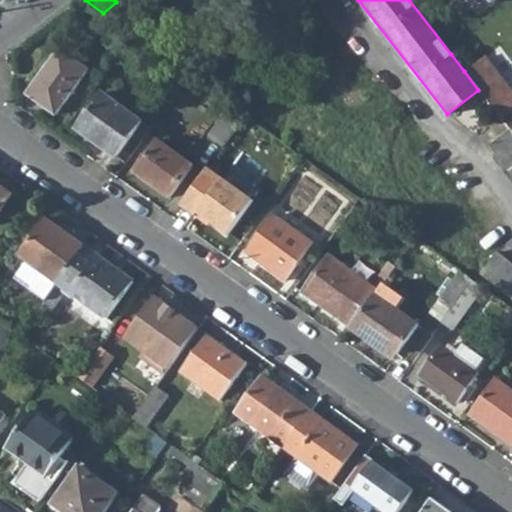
[(27,92),(55,113),(88,69),(60,49),(27,92)]
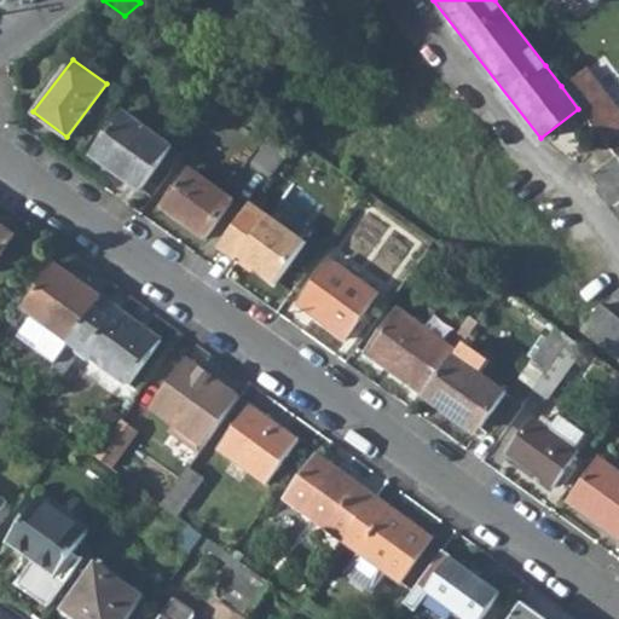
[(618,111),(584,69),(561,86),(578,109),(615,156),(618,154),(618,142),(612,134),(618,128),(618,111)]
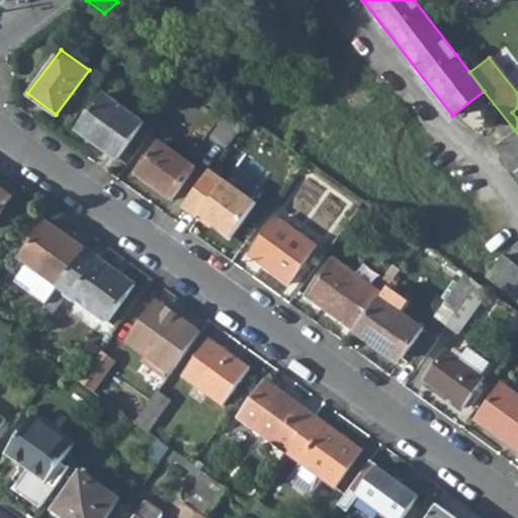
[(76,128),(116,159),(145,120),(104,91),(76,128)]
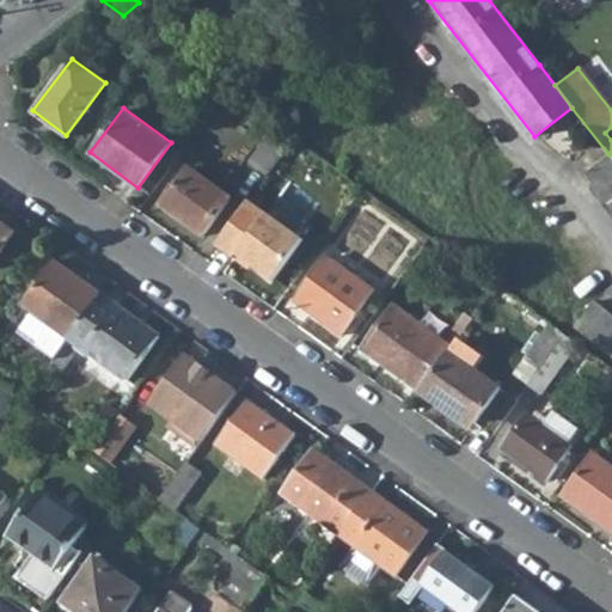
[(250,161),(267,173),(292,139),(275,128),(250,161)]
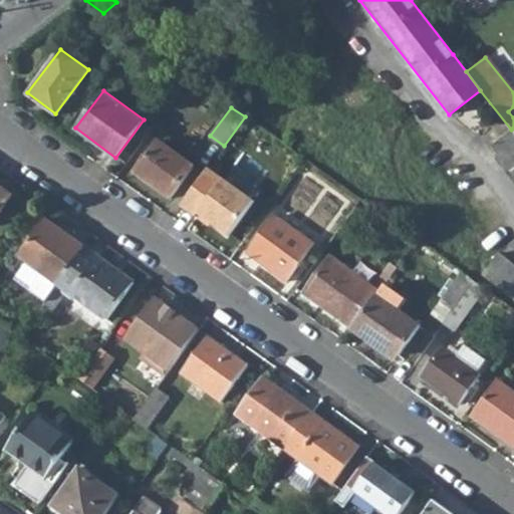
[(490,146),(513,176),(513,134),(511,130),(490,146)]
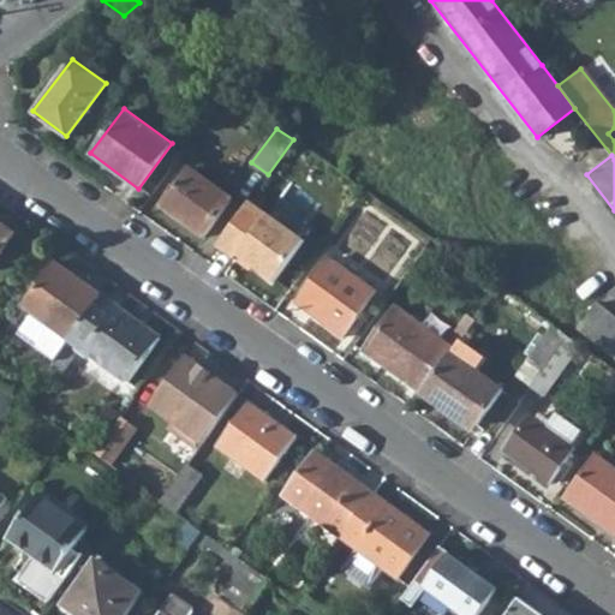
[(162,206),(204,236),(231,197),(191,167),(162,206)]
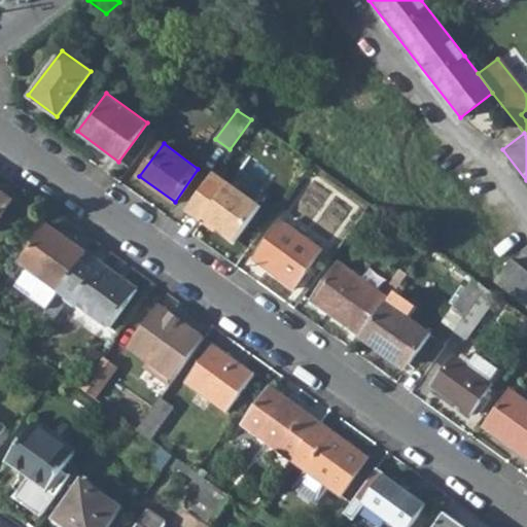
[(208,180),(186,211),(202,221),(204,218),(216,227),(235,240),(260,204),(229,181),(222,190),(208,180)]
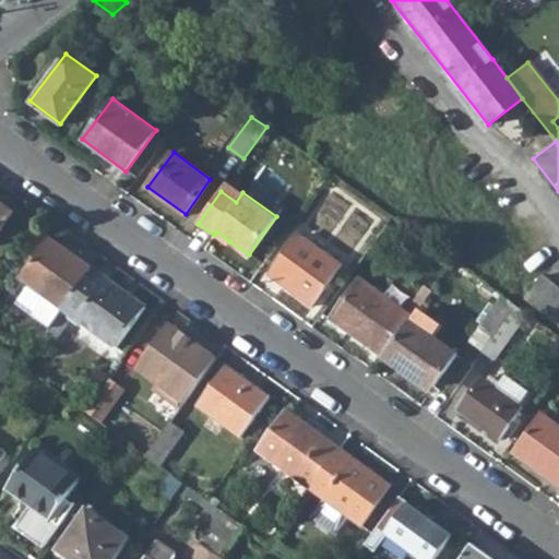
[(0,228),(13,210),(0,200),(0,228)]
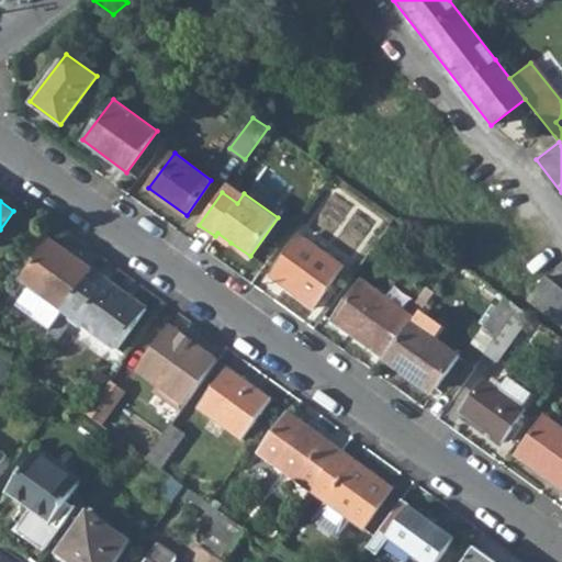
[(266,274),(308,304),(338,261),(296,232),(266,274)]
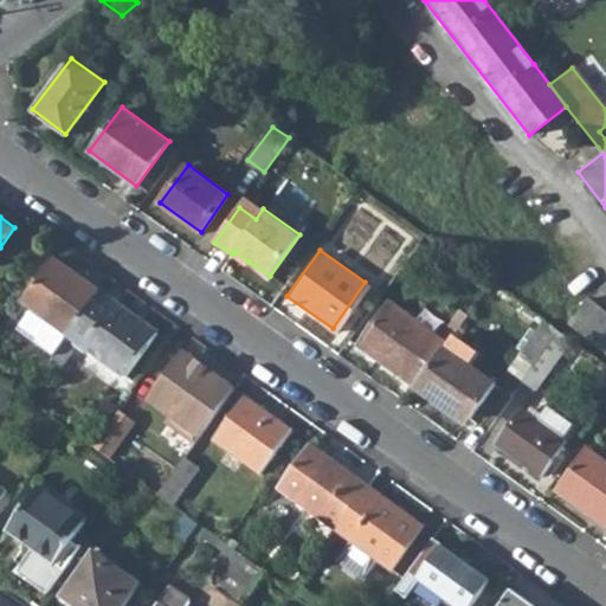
[(249,262),(234,251),(232,255),(246,265),(249,262)]
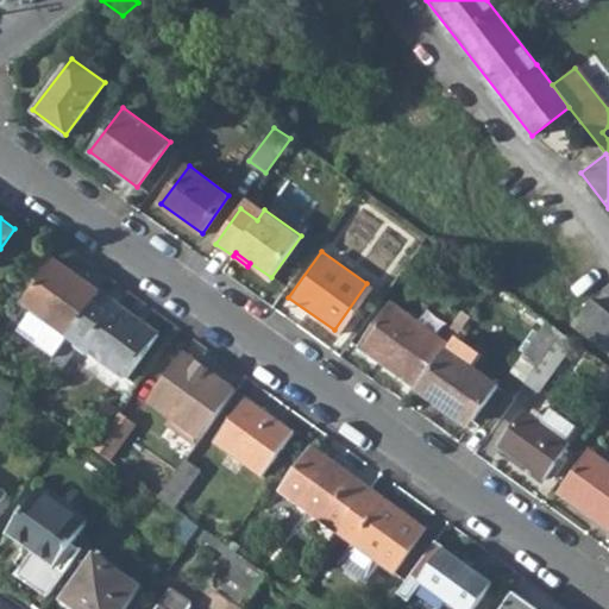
[(24,302),(70,336),(101,292),(56,259),(24,302)]
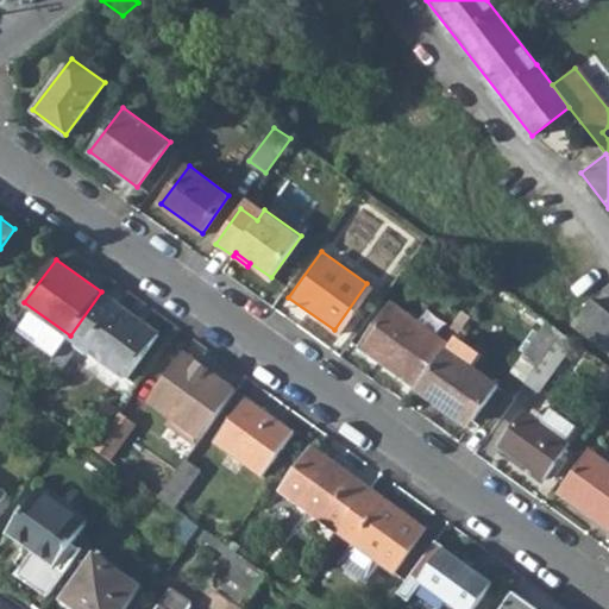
[(88,349),(127,378),(159,333),(101,292),(70,336),(50,363),(61,370),(76,347),(85,355),(88,349)]
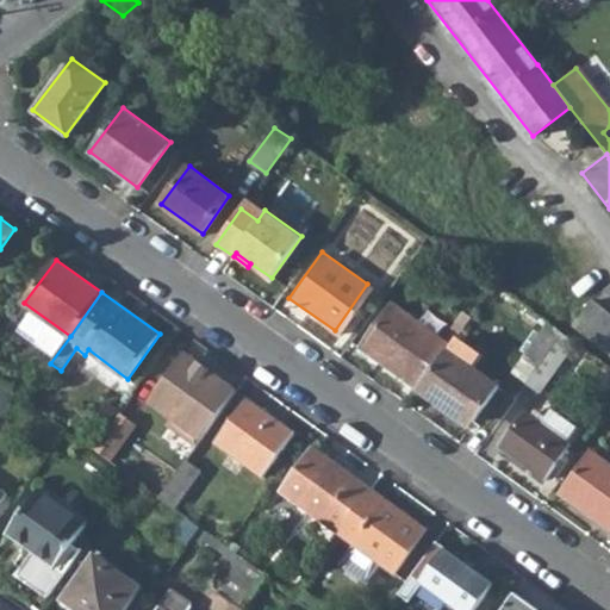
[(576,321),(609,347),(609,313),(592,300),(576,321)]
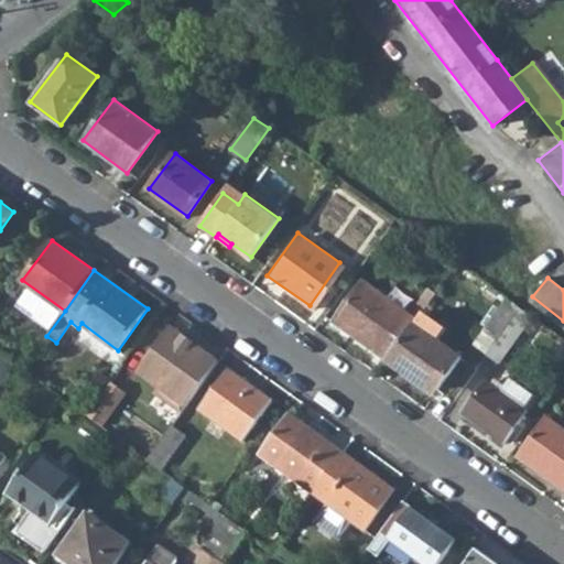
[(332,323),(387,360),(413,323),(416,318),(362,280),(332,323)]
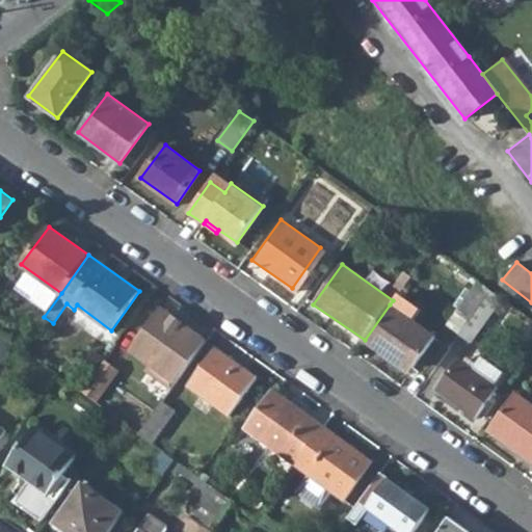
[(457,309),(469,317),(488,288),(477,281),(457,309)]
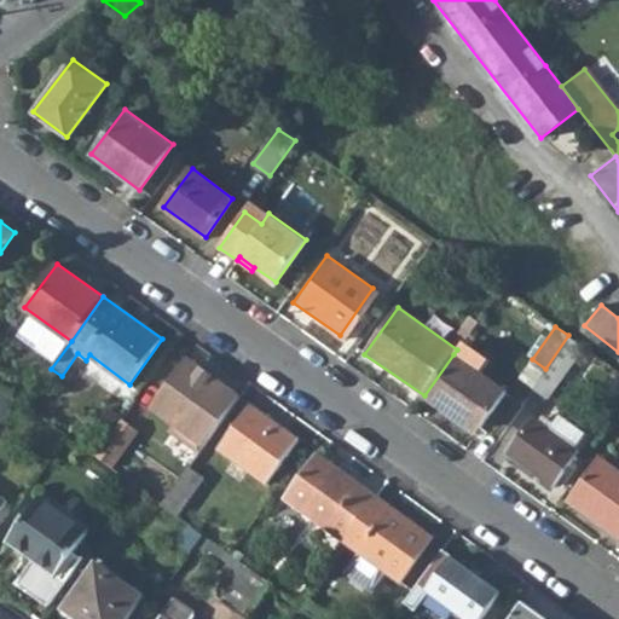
[(532,388),(545,398),(583,346),(568,335),(545,369),(532,388)]
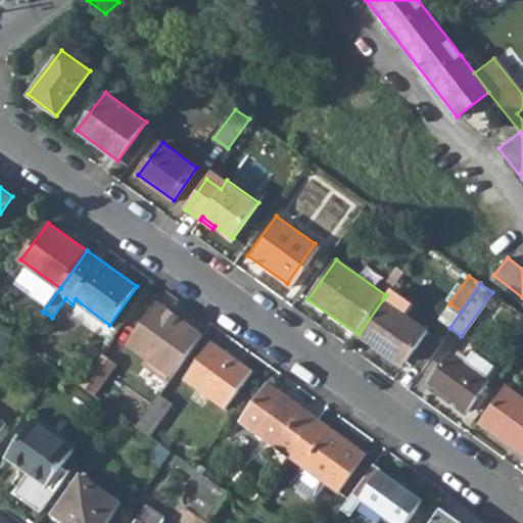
[(427,332),(383,299),(359,334),(401,367),(427,332)]
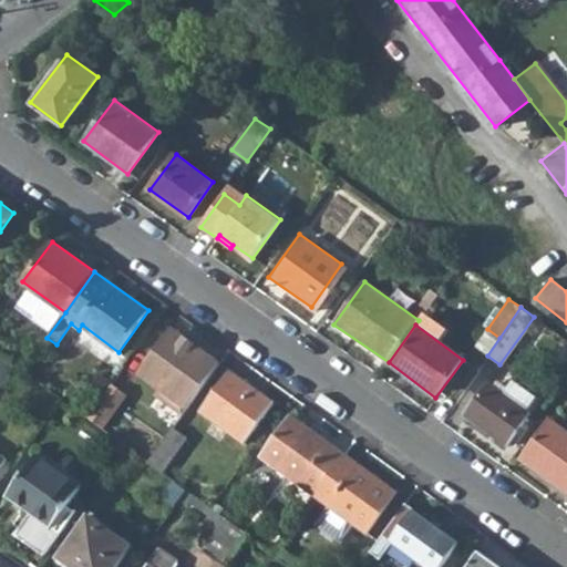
[(156,394),(182,412),(218,362),(171,328),(138,372),(161,389),(156,394)]
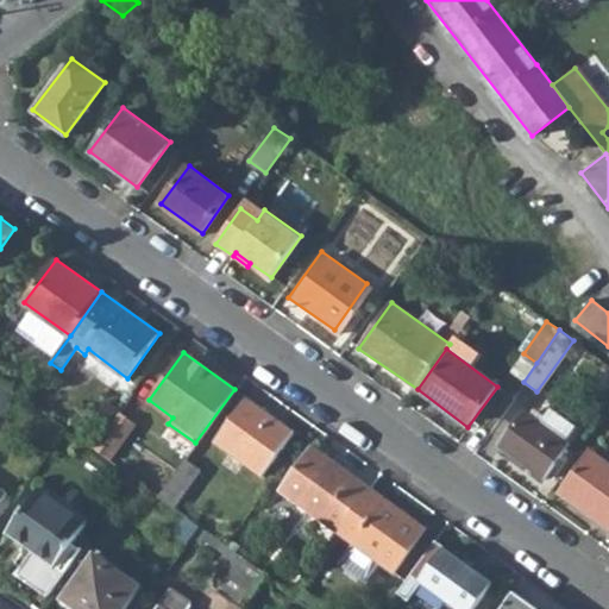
[(0,412),(14,395),(0,383),(0,412)]
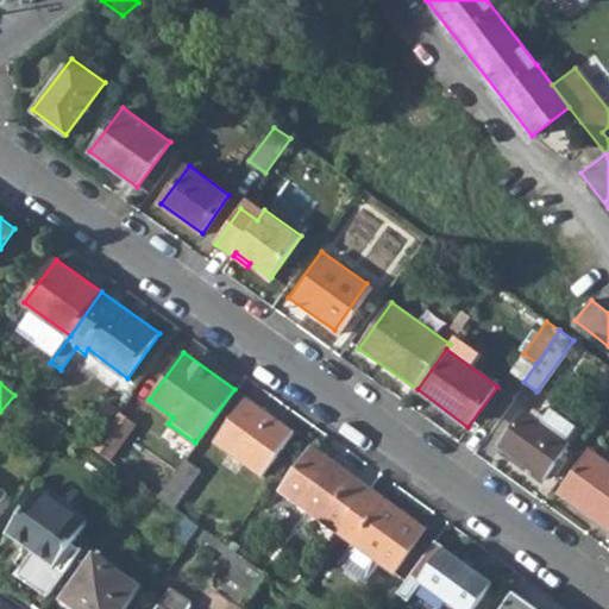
[(214,439),(262,473),(293,428),(246,395),(214,439)]
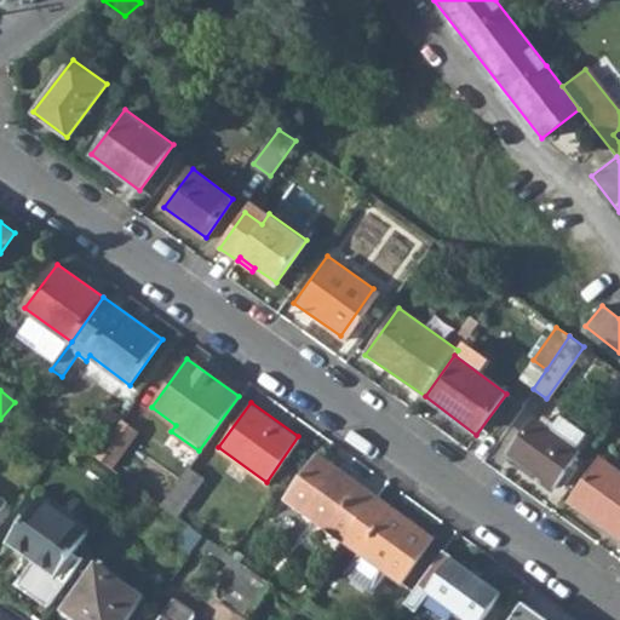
[(509,455),(554,488),(579,453),(574,449),(585,435),(561,418),(550,431),(532,422),(509,455)]
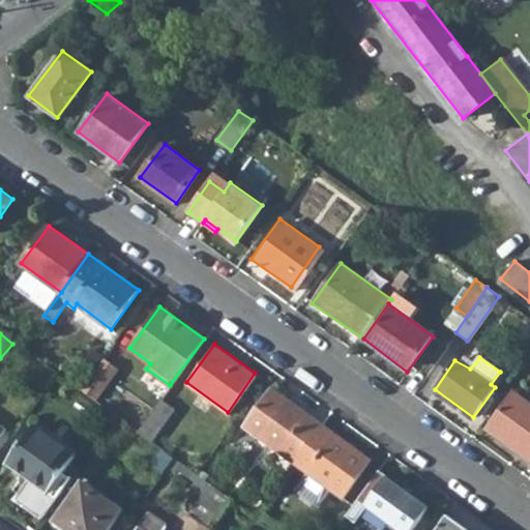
[(116,371),(101,360),(79,391),(93,402),(116,371)]
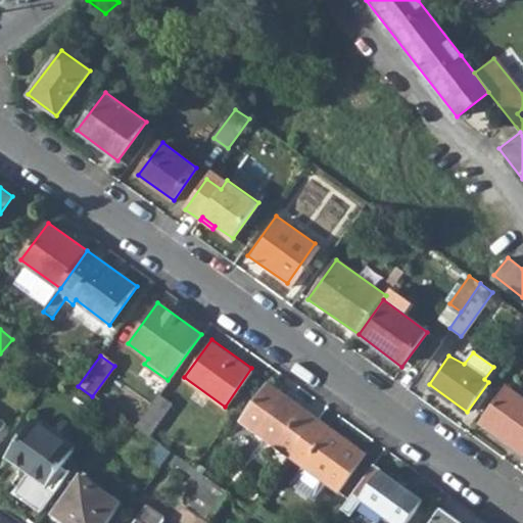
[(241,421),(290,457),(319,418),(269,382),(241,421)]
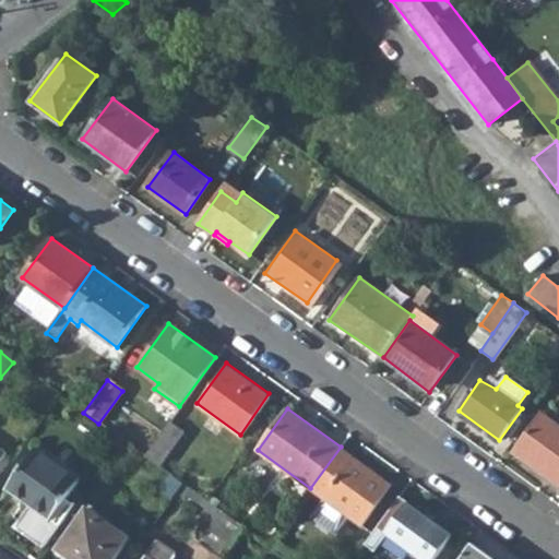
[(516,454),(558,485),(558,424),(545,414),(516,454)]
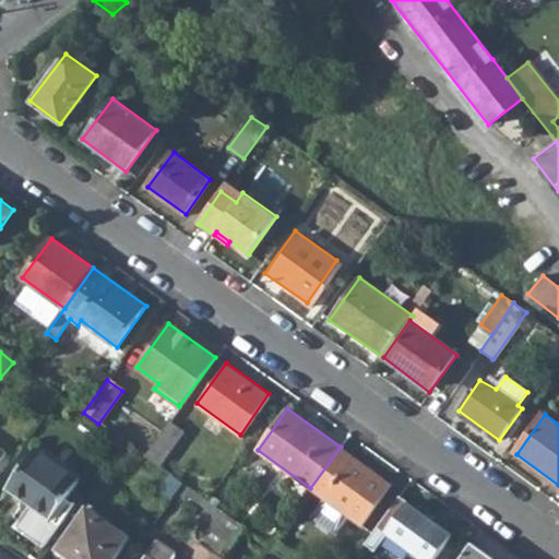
[(143,455),(157,466),(183,431),(169,420),(143,455)]
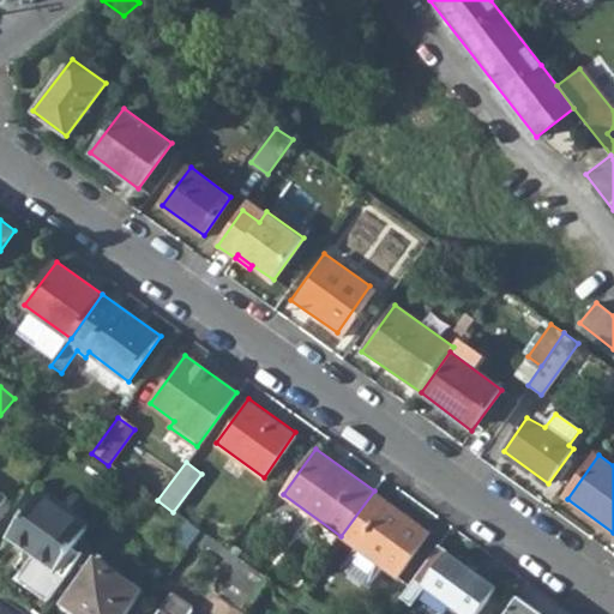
[(341,536),(392,575),(426,529),(374,491),(341,536)]
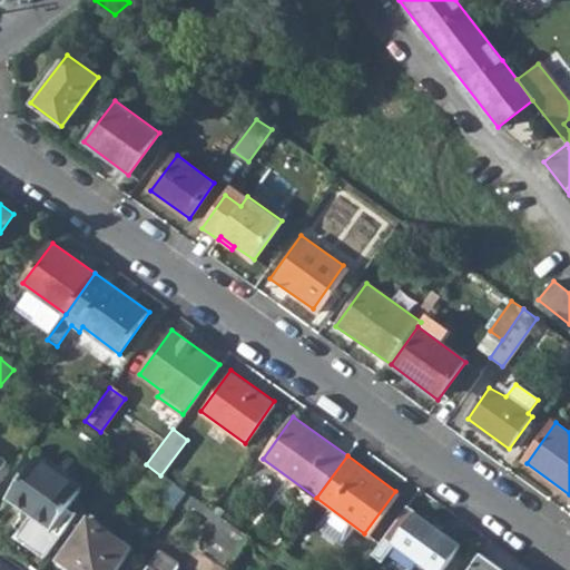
[(67,510),(81,490),(36,458),(7,498),(31,516),(19,532),(28,539),(25,544),(43,557),(74,516),(67,510)]
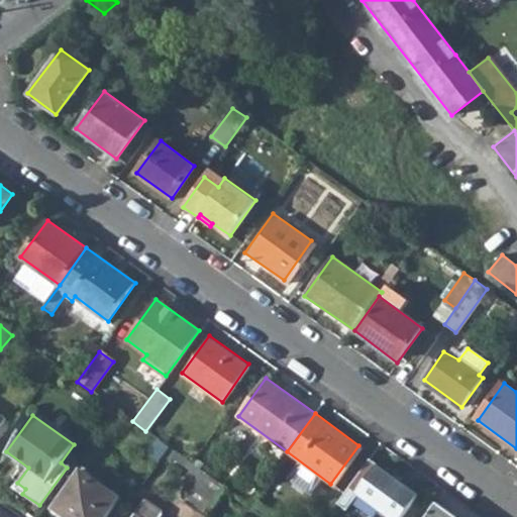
[(156,439),(144,453),(157,461),(168,447),(156,439)]
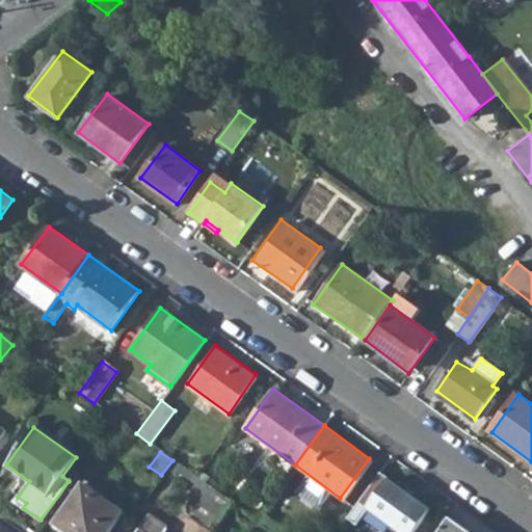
[(367,508),(398,531),(413,531),(428,509),(388,479),(367,508)]
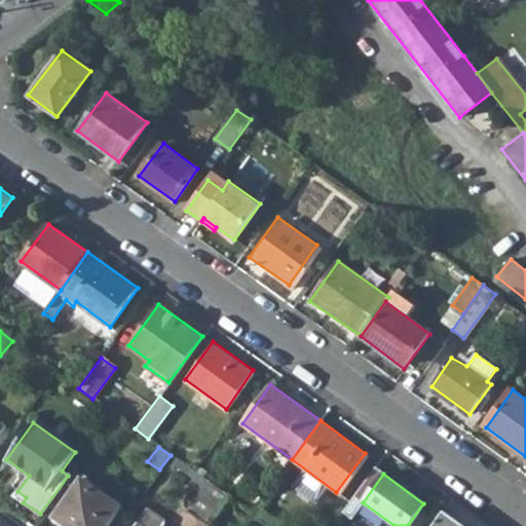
[(51,516),(66,525),(107,525),(121,506),(79,477),(51,516)]
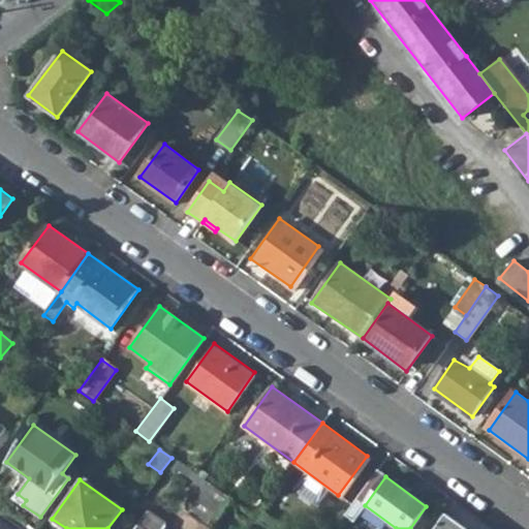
[(186,514),(207,528),(210,528),(230,500),(209,484),(186,514)]
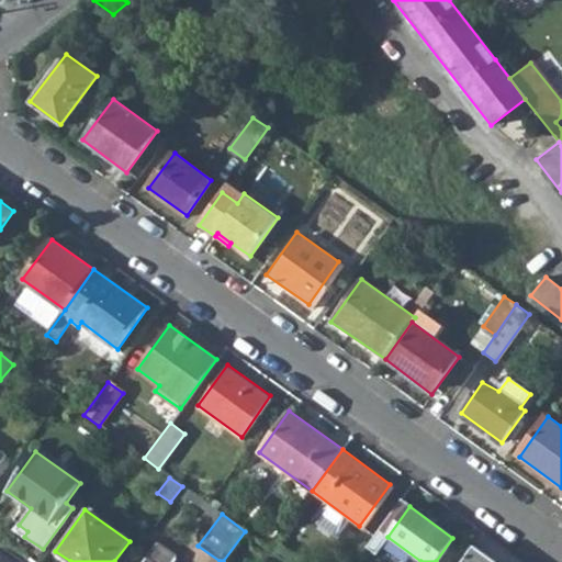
[(463,561),(495,561),(474,547),(463,561)]
